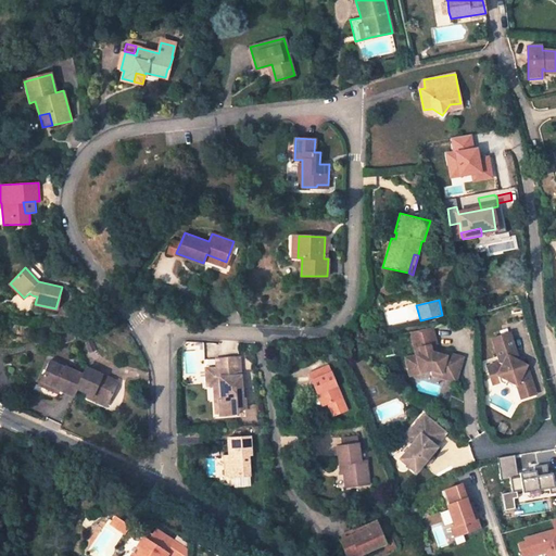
[(432,329),(412,333),(416,356),(405,358),(405,359),(407,368),(418,366),(420,375),(430,373),(431,369),(445,375),(444,380),(446,383),(453,387),(463,363),(446,356),(445,359),(431,354),(430,346),(437,345),(432,329)]
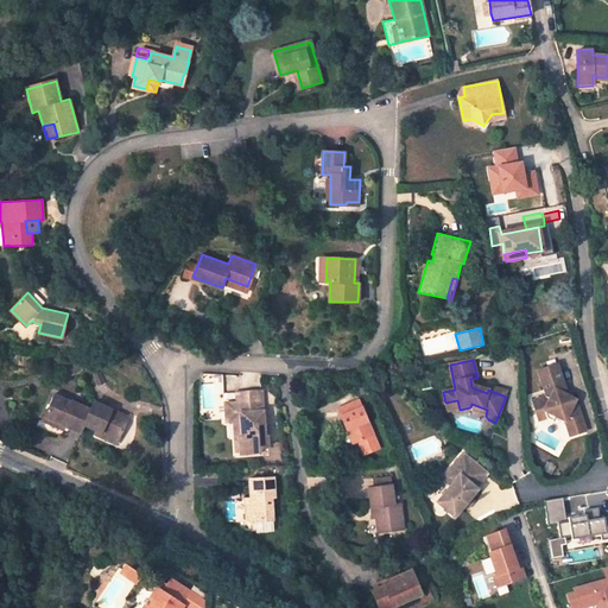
[(545,367),(553,394),(539,398),(543,411),(550,409),(571,420),(575,436),(590,431),(581,399),(569,393),(570,388),(563,361),(545,367)]
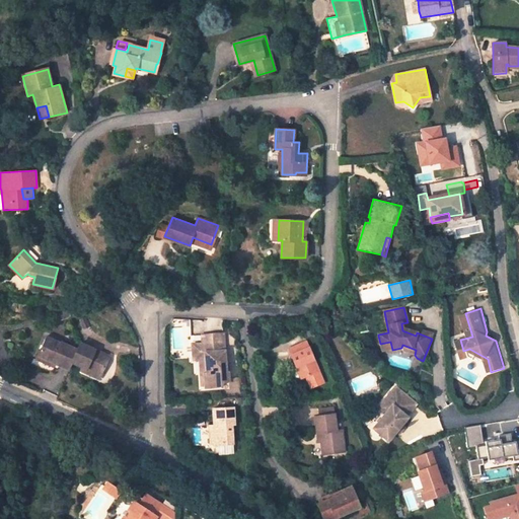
[(224,334),(202,336),(203,344),(193,345),(194,361),(200,360),(206,360),(207,374),(205,374),(206,386),(206,389),(222,387),(222,383),(223,382),(230,382),(229,372),(227,373),(224,334)]
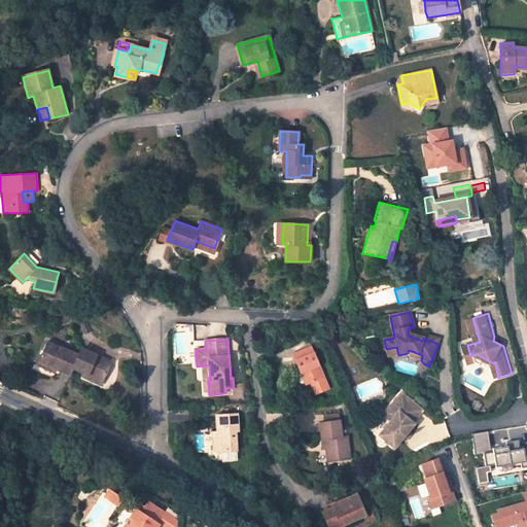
[(78,355),(47,342),(38,362),(59,372),(69,376),(72,370),(78,355)]
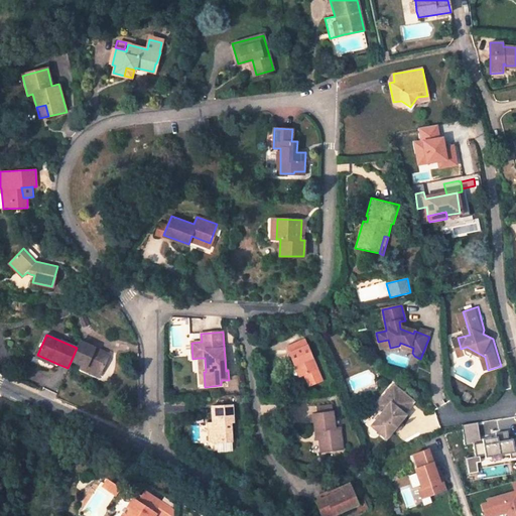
[(311,338),(293,343),(302,374),(308,372),(311,383),(319,381),(317,375),(323,373),(320,368),(311,338)]
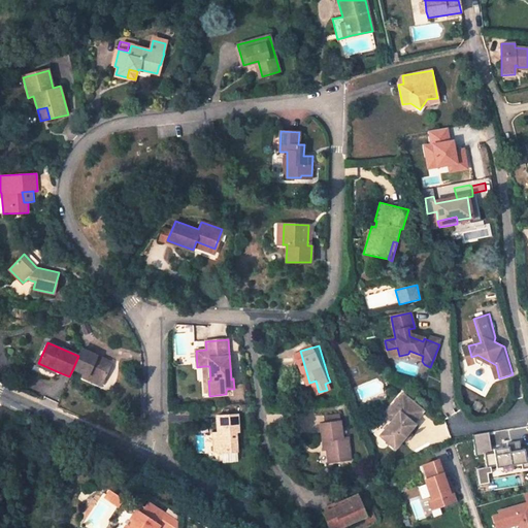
[(397,348),(387,350),(389,358),(399,356),(397,348)]
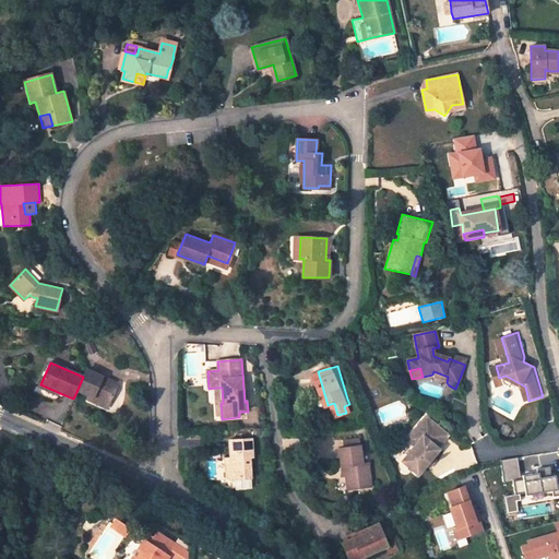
[(108,406),(118,385),(85,371),(83,377),(76,392),(87,396),(108,406)]
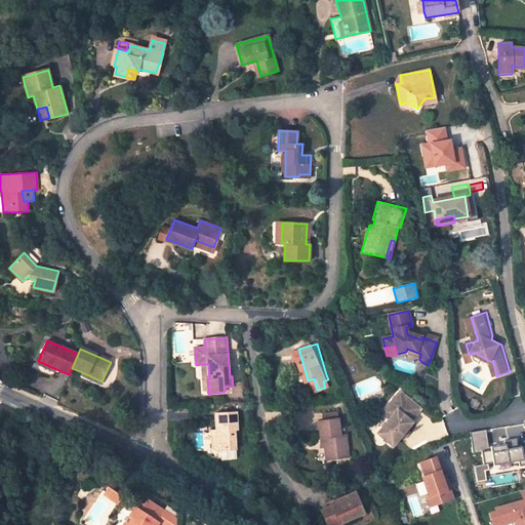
[(407,357),(421,362),(419,359),(420,354),(407,349),(406,352),(407,357)]
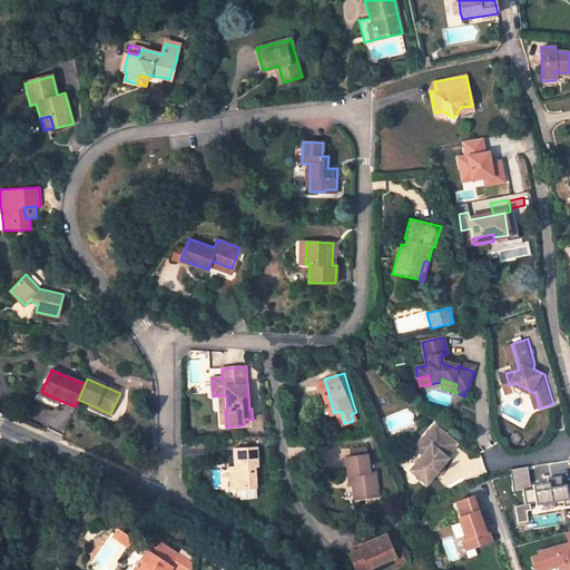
[(516,383),(509,385),(511,393),(518,391),(523,394),(527,389),(516,383)]
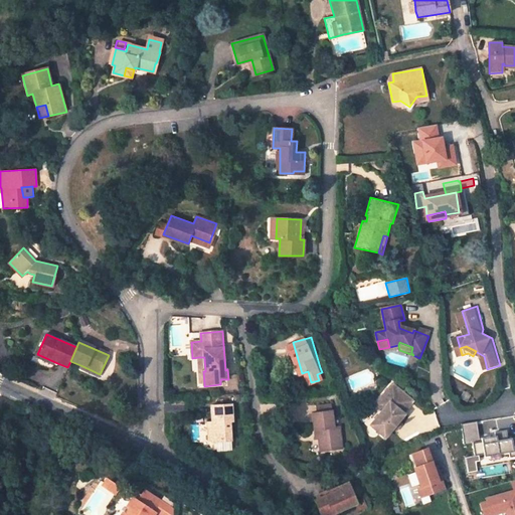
[(57,363),(37,354),(36,357),(56,367),(57,363)]
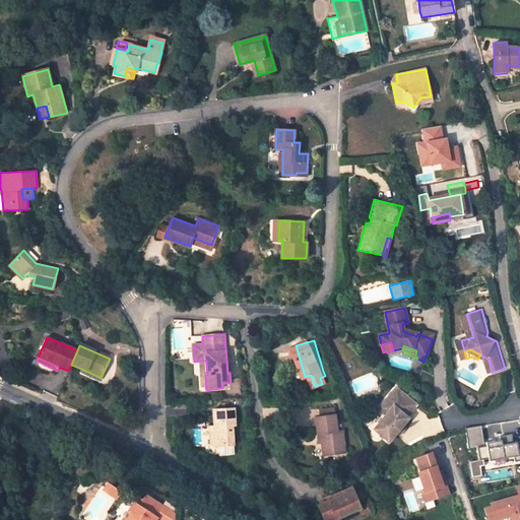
[(99,381),(101,378),(81,369),(79,373),(99,381)]
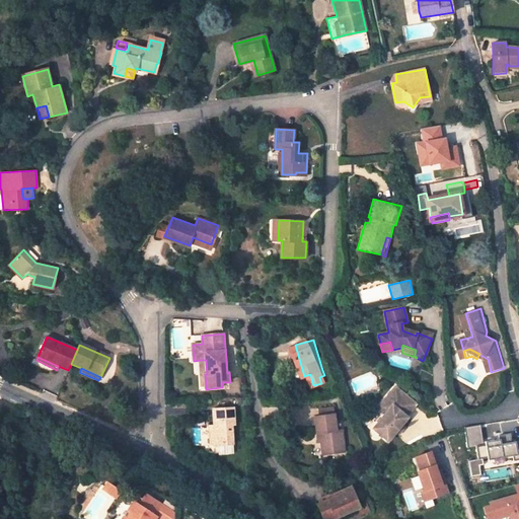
[(417,404),(396,387),(386,399),(392,404),(385,413),(388,415),(375,429),(389,441),(409,420),(406,417),(417,404)]
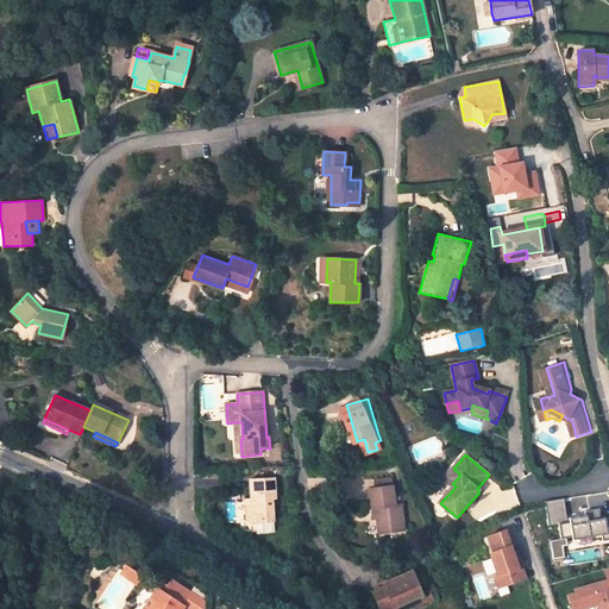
[(460,475),(453,469),(445,478),(452,484),(460,475)]
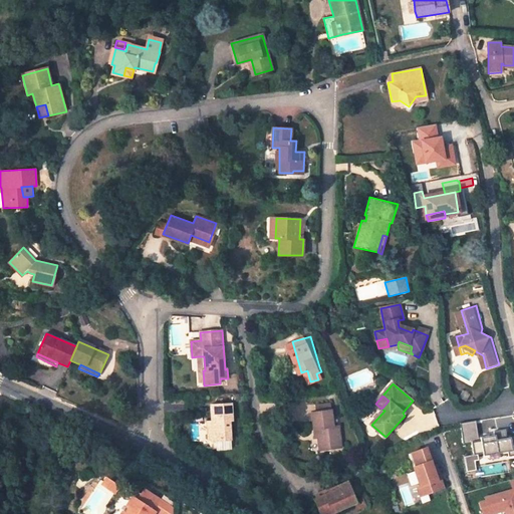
[(232,405),(212,406),(213,422),(211,423),(212,442),(232,441),(231,422),(234,422),(232,405)]
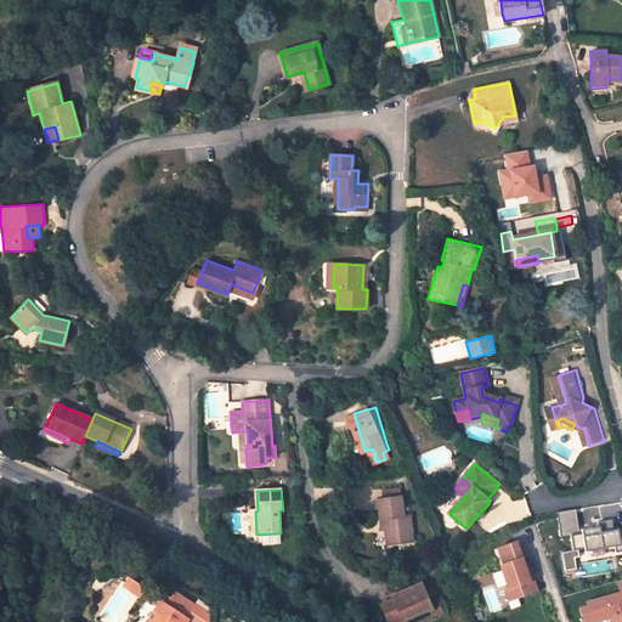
[(441,512),(445,514),(458,497),(454,495),(441,512)]
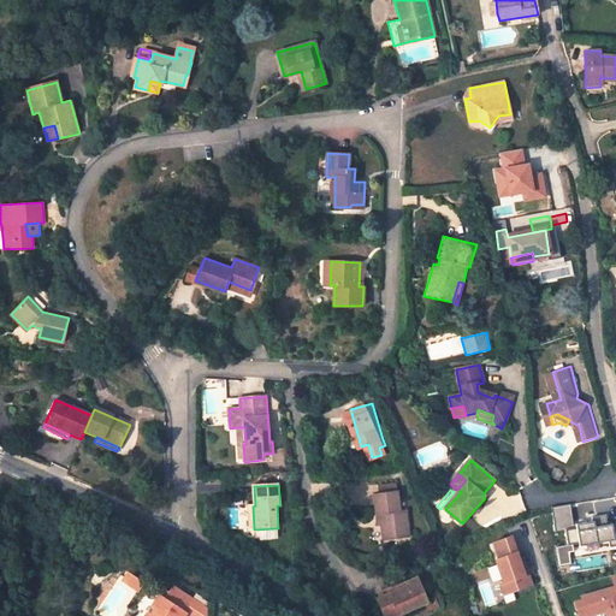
[(398,491),(373,495),(377,514),(380,514),(381,523),(384,539),(410,537),(407,510),(401,511),(398,491)]
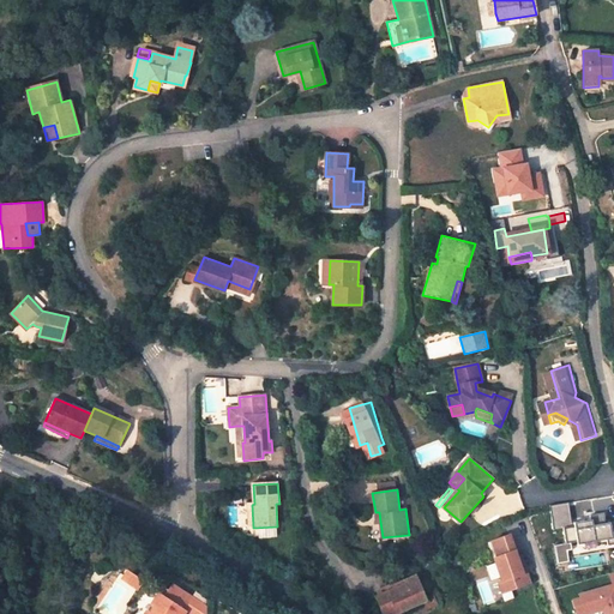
[(570,504),(551,506),(554,531),(565,530),(567,545),(587,542),(585,540),(607,536),(609,547),(613,546),(613,523),(607,524),(606,515),(591,517),(593,522),(573,524),(570,504)]
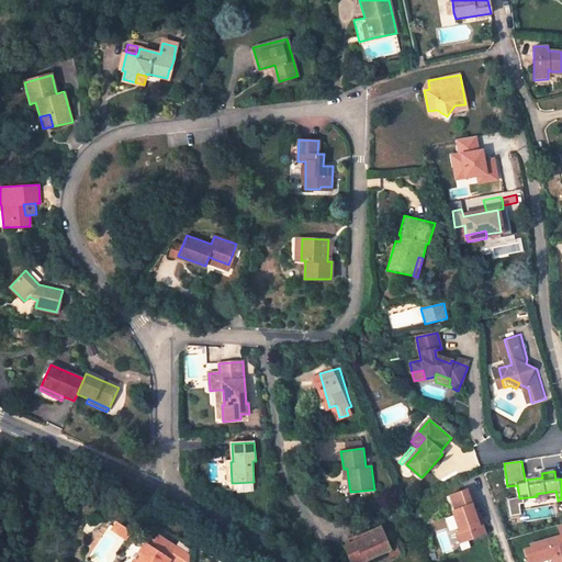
[(460,532),(457,534),(460,543),(486,535),(478,509),(474,510),(467,491),(448,497),(460,532)]
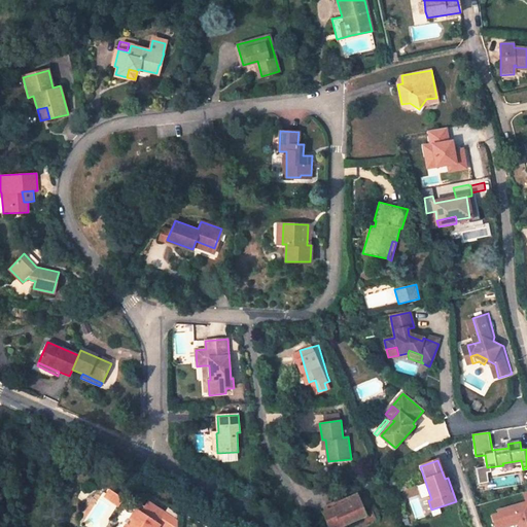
[(519,484),(518,477),(497,480),(499,487),(519,484)]
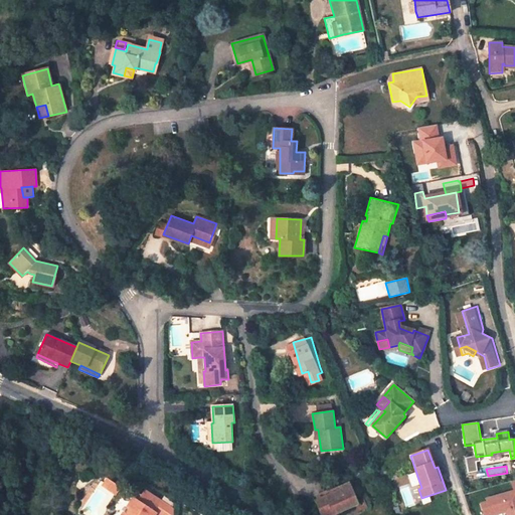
[(97,482),(111,489),(115,482),(100,475),(97,482)]
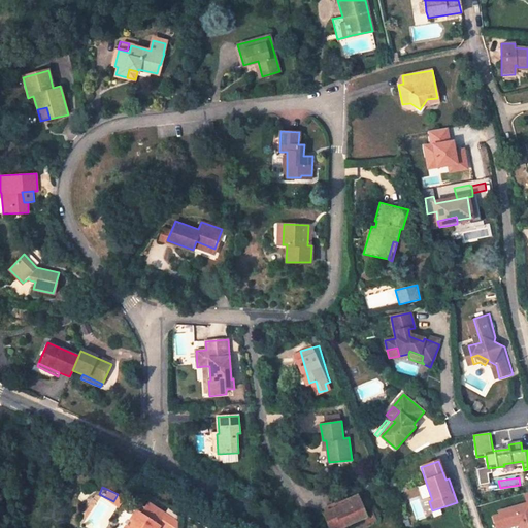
[(527,527),(527,491),(525,493),(527,503),(499,512),(500,515),(493,517),(496,527),(503,527),(519,524),(520,527),(527,527)]
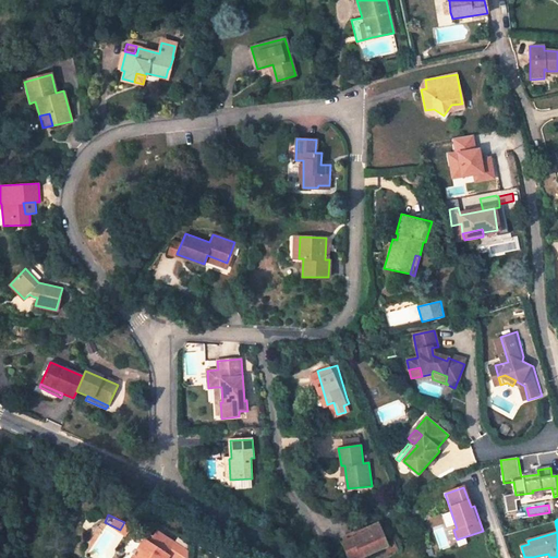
[(352,540),(342,544),(349,557),(362,557),(388,546),(386,544),(377,524),(360,532),(362,535),(352,540)]
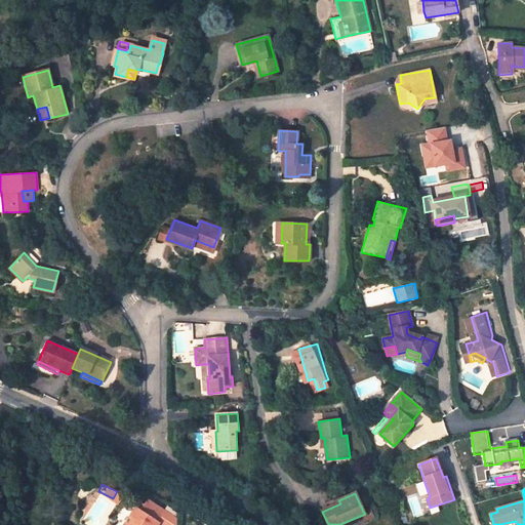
[(150,524),(153,521),(160,524),(169,524),(171,522),(169,514),(155,508),(138,499),(132,512),(126,510),(121,520),(124,521),(122,524),(150,524)]
